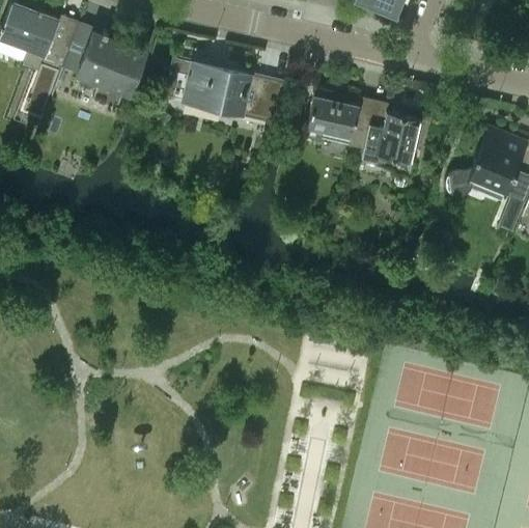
[(400,0),(365,0),(395,12),(400,0)]
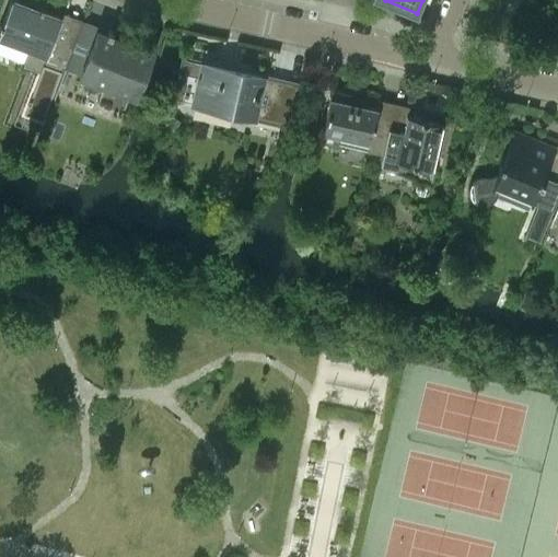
[(67,76),(68,72),(78,45),(56,37),(64,20),(43,12),(45,9),(42,7),(39,11),(13,1),(3,25),(1,24),(0,27),(0,28),(2,30),(0,34),(0,37),(32,50),(25,68),(56,80),(59,72),(67,76)]
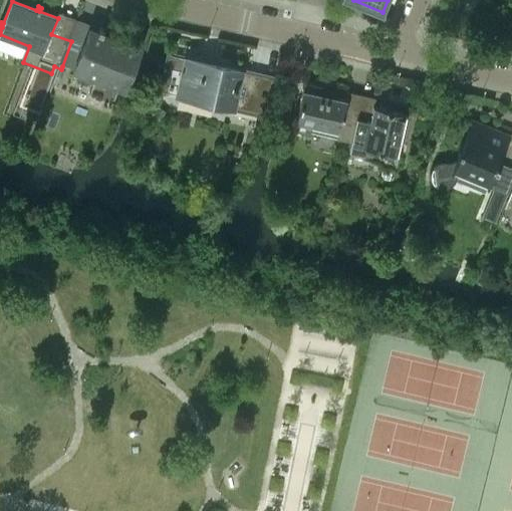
[(77,24),(71,41),(62,66),(74,71),(100,82),(100,81),(123,90),(121,95),(124,96),(142,50),(103,36),(104,32),(100,31),(98,36),(90,33),(92,30),(89,29),(88,32),(77,28),(78,25),(77,24)]
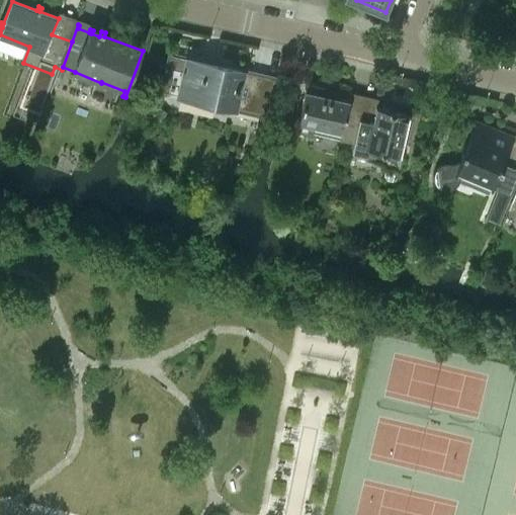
[(207,65),(189,61),(189,63),(169,58),(161,94),(164,95),(170,71),(186,75),(180,101),(182,101),(183,99),(218,107),(217,110),(269,122),(279,79),(277,78),(277,80),(215,66),(216,64),(207,62),(207,65)]
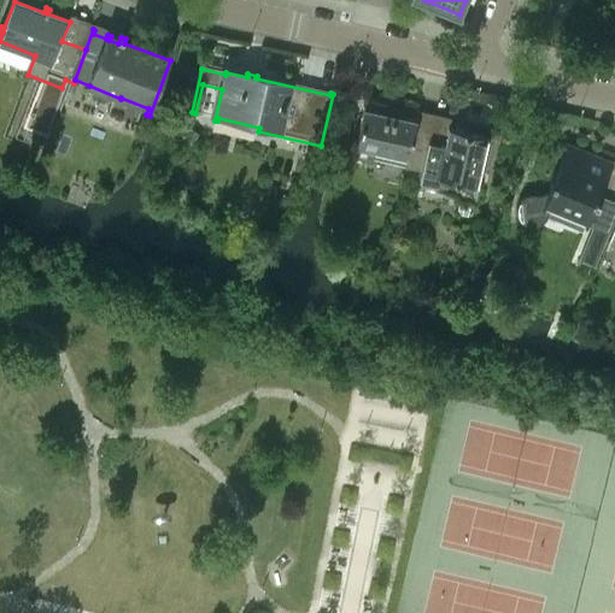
[(425,164),(435,116),(420,112),(417,122),(385,115),(387,105),(368,101),(355,158),(374,163),(376,153),(409,160),(406,170),(423,174),(425,174),(427,165),(425,164)]
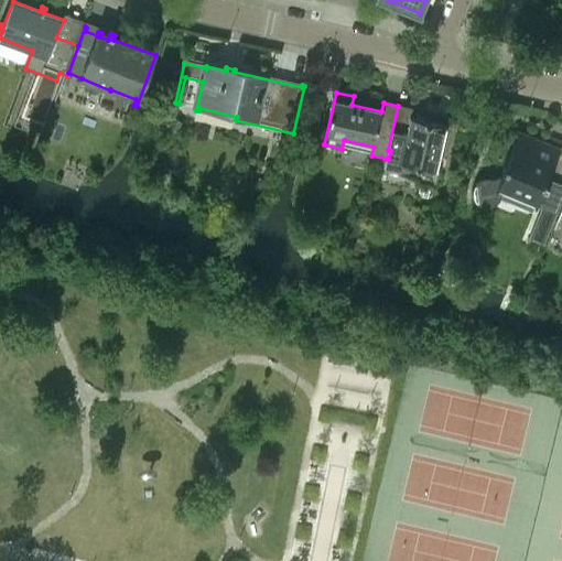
[(449,160),(455,128),(412,118),(413,110),(398,106),(388,150),(390,151),(388,159),(387,159),(385,168),(384,171),(420,180),(419,184),(435,187),(439,171),(436,171),(440,158),(449,160)]
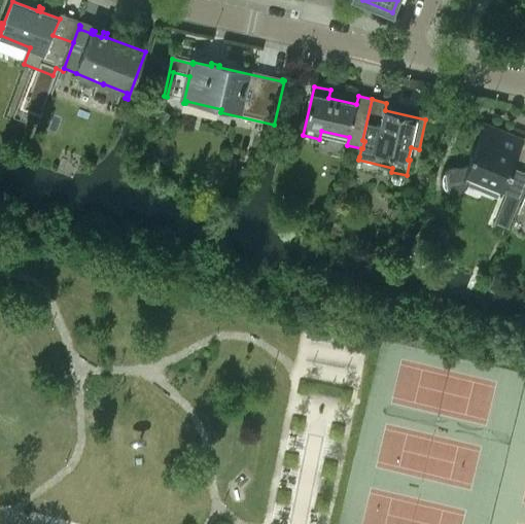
[(473,159),(469,166),(455,167),(453,168),(450,169),(448,170),(447,170),(446,172),(445,173),(444,174),(443,176),(443,177),(442,179),(442,180),(442,182),(442,183),(443,183),(444,186),(446,189),(450,190),(453,191),(457,191),(460,190),(466,176),(483,183),(481,187),(501,196),(501,195),(522,203),(520,206),(521,206),(523,203),(524,199),(524,175),(512,170),(524,142),(523,141),(522,143),(515,140),(516,138),(486,126),(476,151),(474,150),(470,158),(473,159)]
